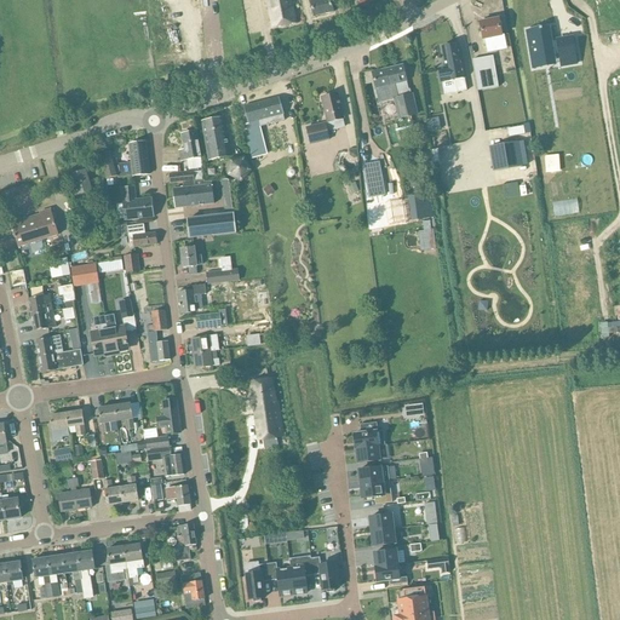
[(268,0),(274,28),(296,23),(292,7),(296,6),(294,0),(268,0)]
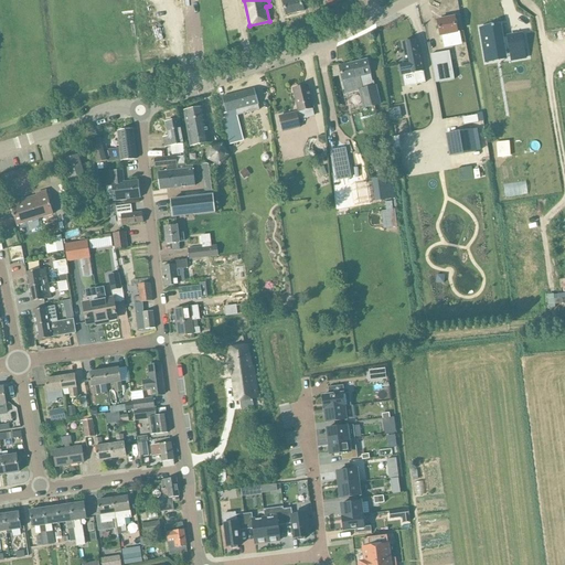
[(283,2),(286,16),(304,11),(300,0),(291,0),(290,0),(289,0),(283,0),(284,2),(283,2)]
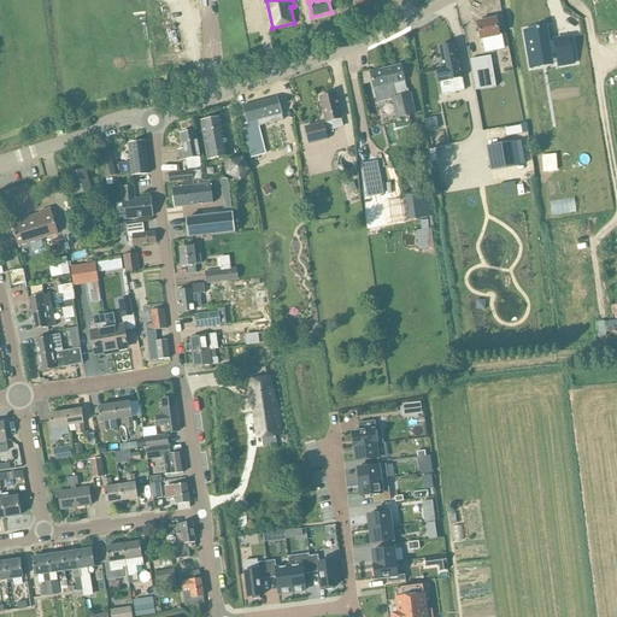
[(482,39),(486,53),(495,51),(492,37),(499,36),(497,19),(477,23),(481,40),(482,39)]
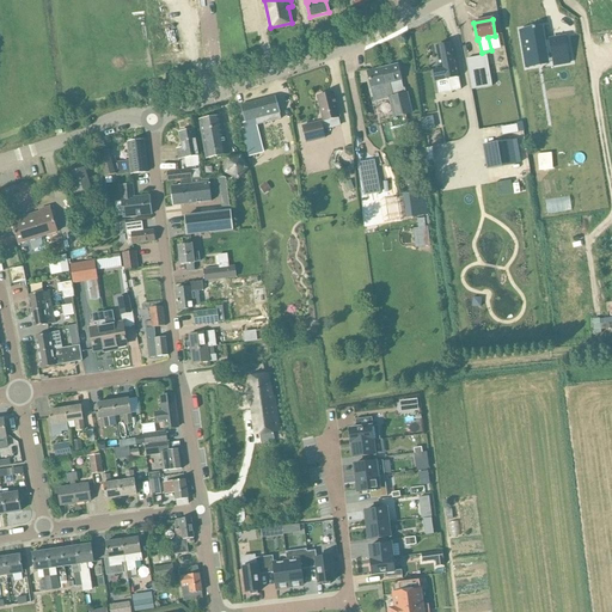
[(533,29),(520,31),(525,60),(546,56),(546,55),(552,54),(554,66),(569,63),(565,37),(550,41),(550,42),(544,42),(542,28),(534,29),(534,28),(533,29)]
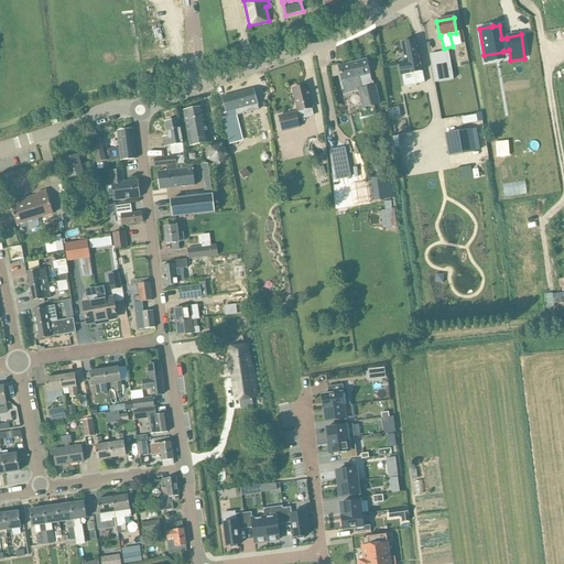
[(405,62),(400,63),(402,75),(413,73),(415,85),(425,83),(416,41),(402,43),(405,62)]
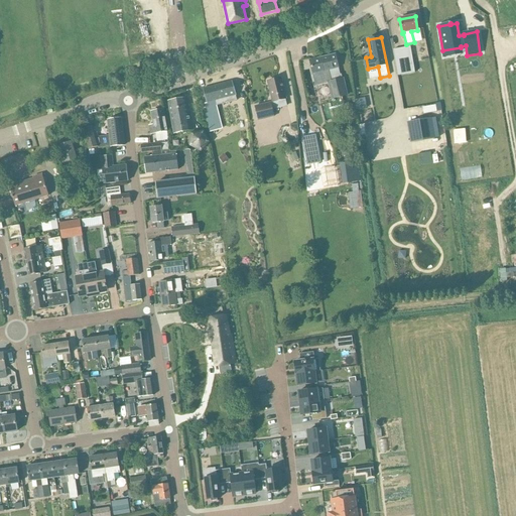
[(415,73),(410,46),(393,49),(398,76),(415,73)]
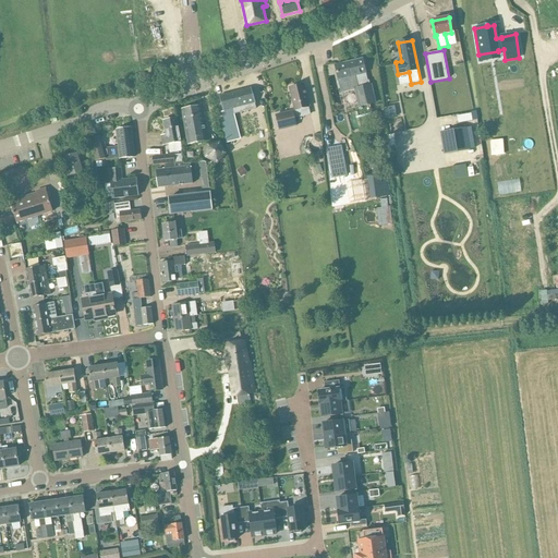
[(354,88),(359,107),(376,102),(372,84),(368,85),(367,80),(363,59),(336,65),(339,80),(353,76),(356,88),(354,88)]
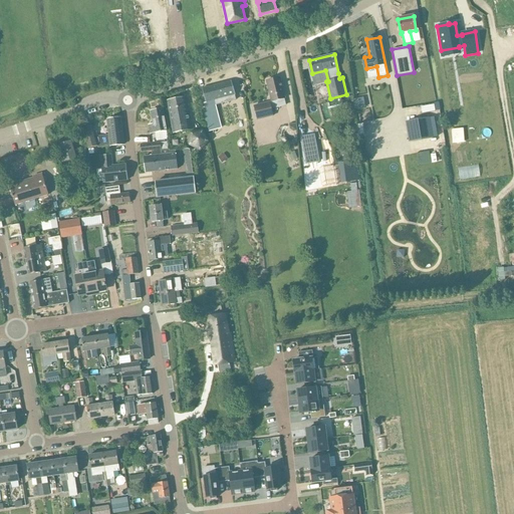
[(254,105),(257,120),(273,116),(272,109),(286,106),(284,98),(279,78),(267,81),(272,101),(270,102),(254,105)]
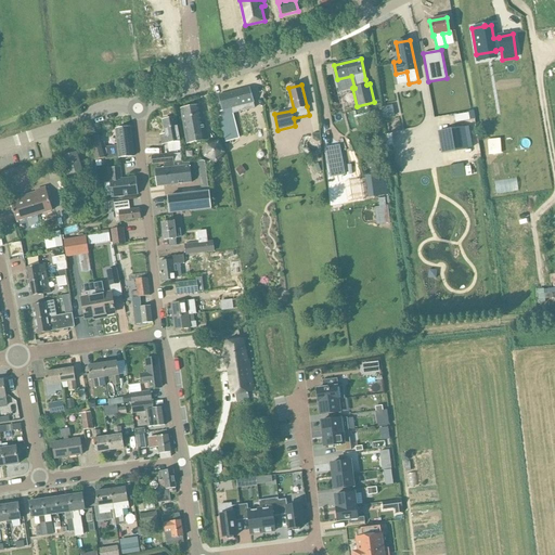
[(219,117),(224,138),(239,134),(231,108),(253,103),(249,88),(219,97),(223,111),(224,115),(219,117)]
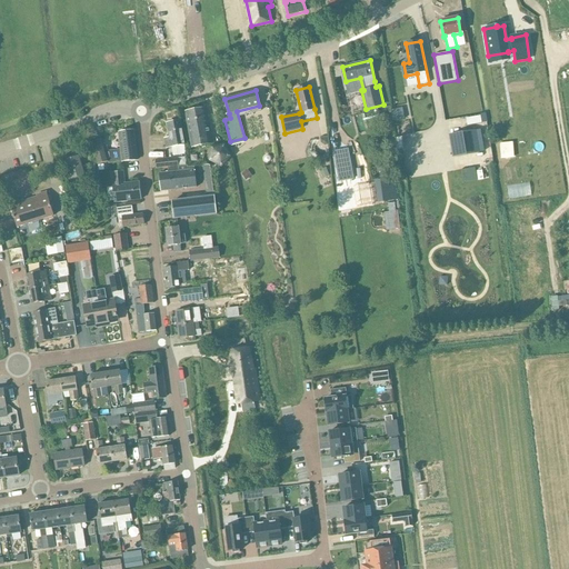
[(205,109),(186,112),(192,147),(211,143),(205,109)]
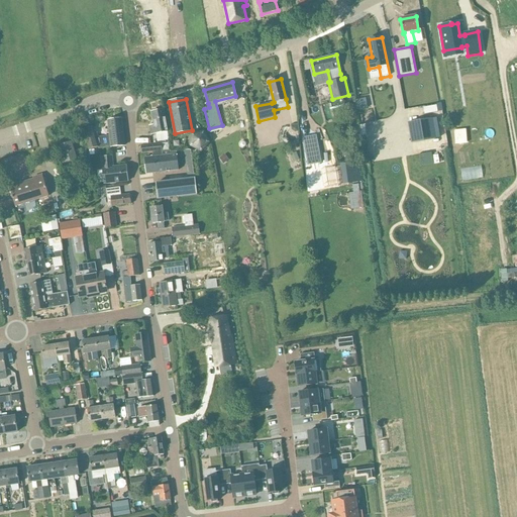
[(435,104),(422,107),(423,113),(436,110),(435,104)]
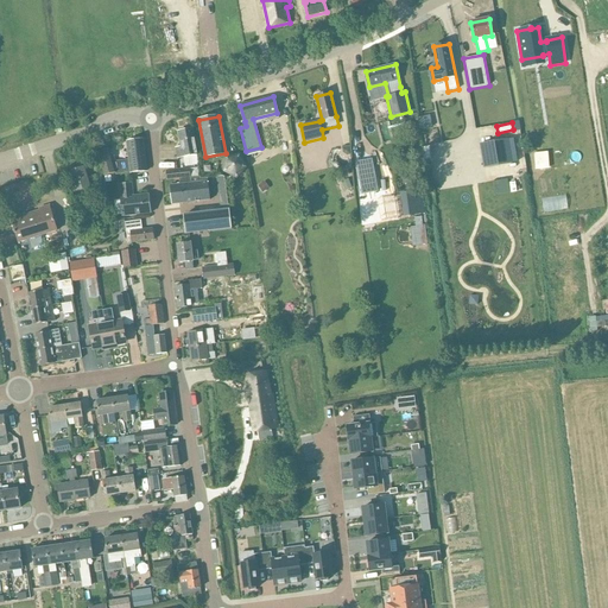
[(176,149),(178,158),(197,154),(192,128),(178,131),(181,147),(176,149)]
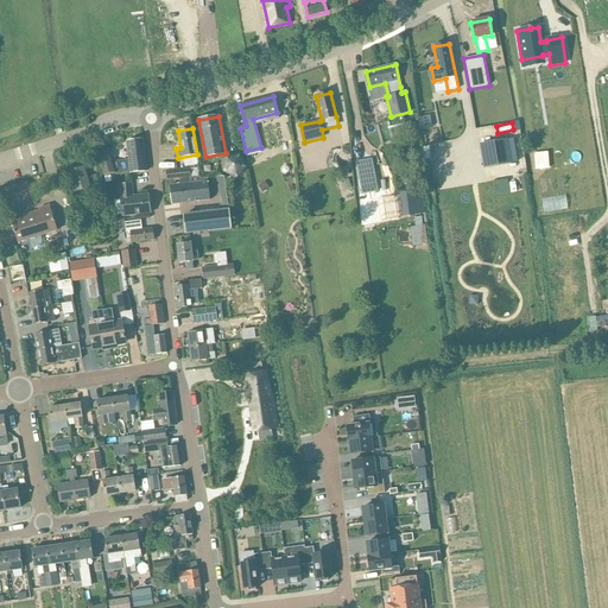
[(130,160),(113,163),(115,172),(115,175),(132,173),(146,171),(143,140),(127,141),(130,160)]
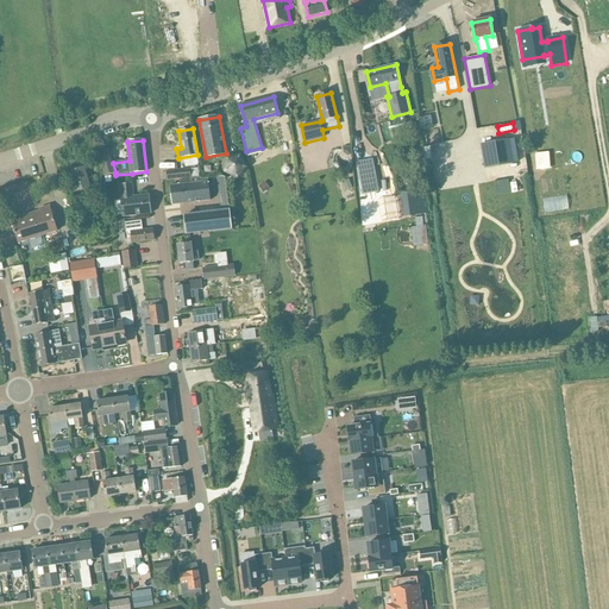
[(509,140),(481,145),(484,169),(513,164),(509,140)]
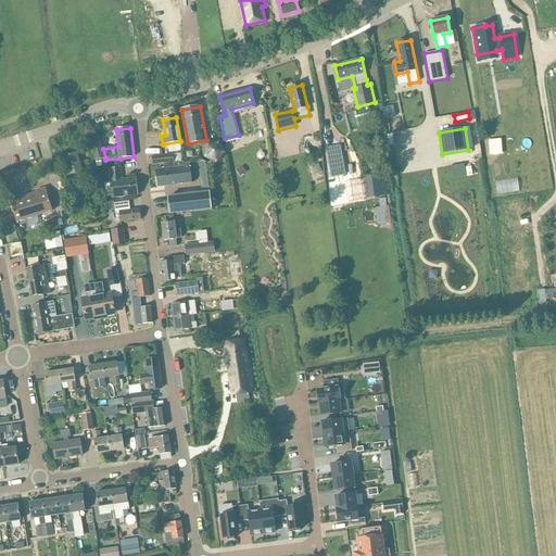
[(103,149),(100,137),(89,139),(95,161),(105,158),(103,149)]
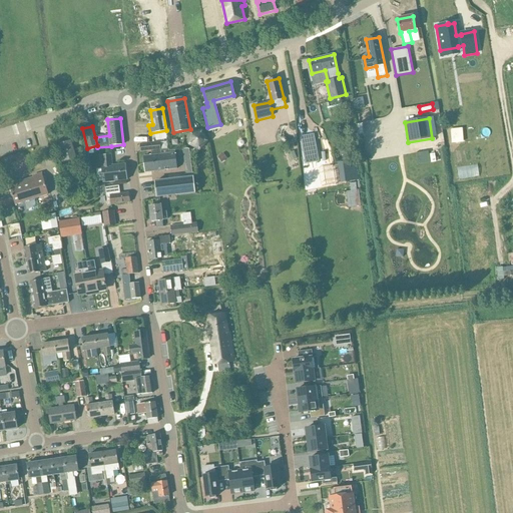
[(450,127),(451,143),(463,143),(462,127),(450,127)]
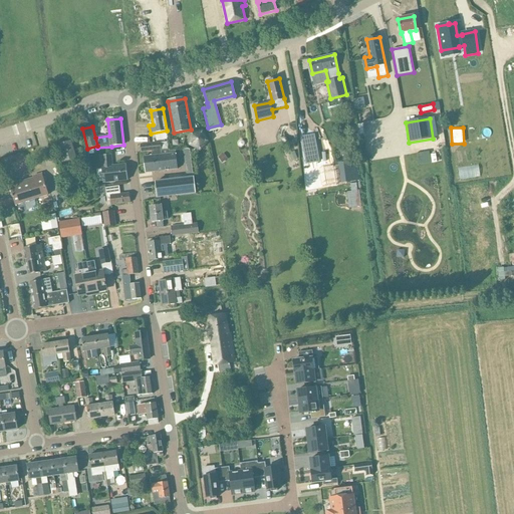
[(209,143),(209,141),(208,139),(206,136),(205,135),(203,134),(199,134),(196,135),(193,137),(191,140),(190,143),(191,147),(193,149),(196,151),(199,152),(202,152),(206,150),(208,147),(209,145),(209,143)]
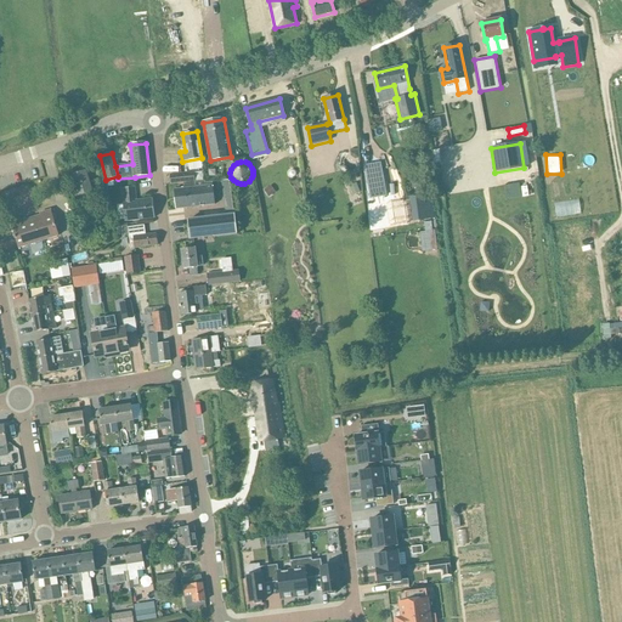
[(380,163),(365,167),(371,198),(386,196),(380,163)]
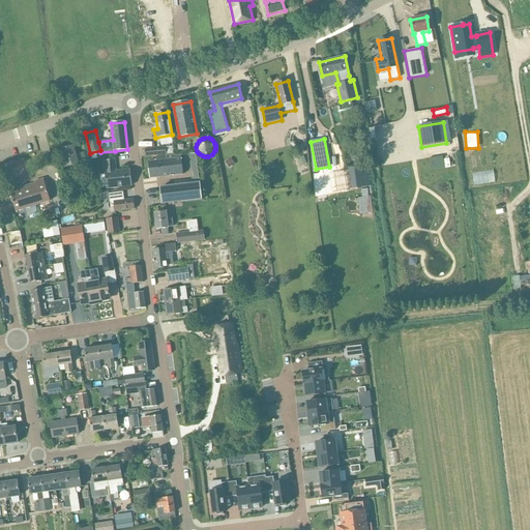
[(60,150),(65,168),(79,164),(79,163),(84,162),(82,153),(77,155),(74,146),(60,150)]
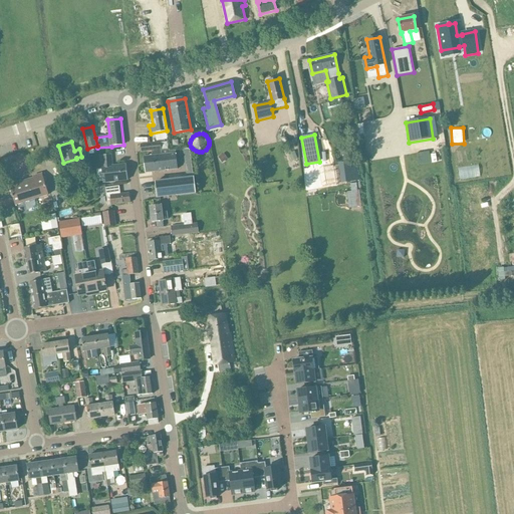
[(161,143),(141,145),(141,153),(152,152),(162,151),(162,150),(169,149),(168,142),(161,143)]
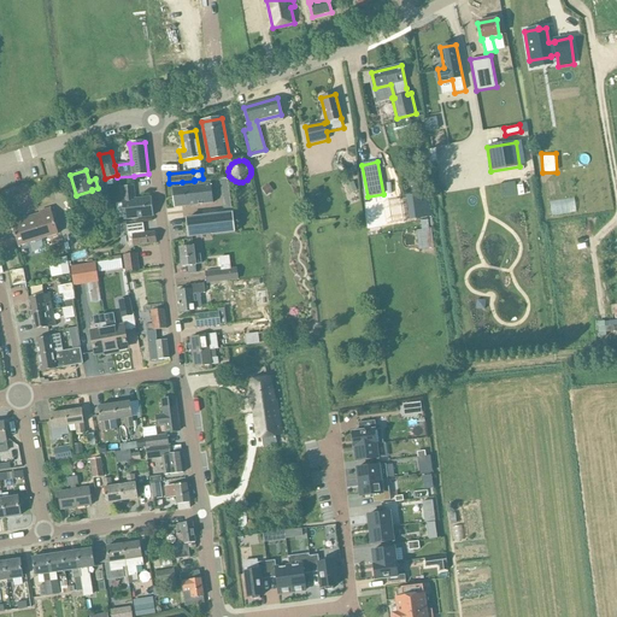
[(174,188),(175,207),(212,204),(211,184),(210,181),(203,182),(203,180),(194,181),(182,182),(182,188),(174,188)]
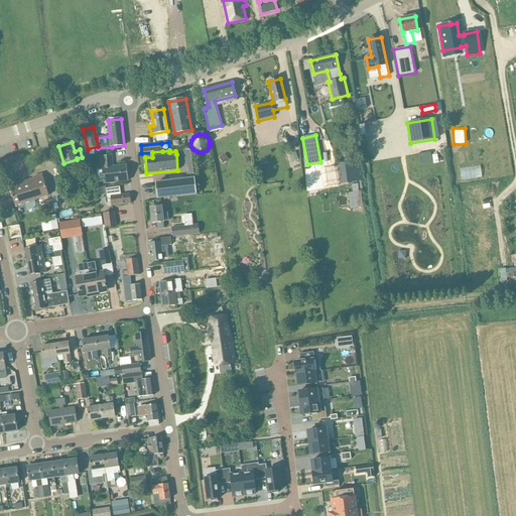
[(104,182),(105,184),(128,181),(126,165),(113,166),(112,155),(101,156),(102,169),(97,170),(99,183),(104,182)]
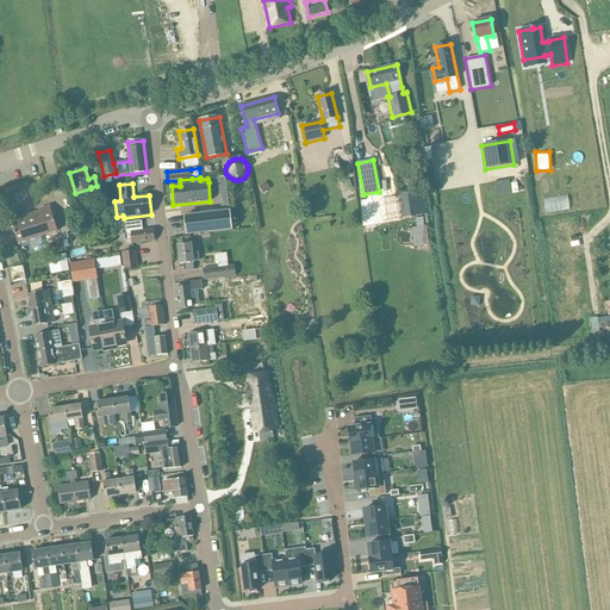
[(10,219),(18,244),(57,231),(49,206),(39,210),(39,212),(22,218),(22,216),(10,219)]
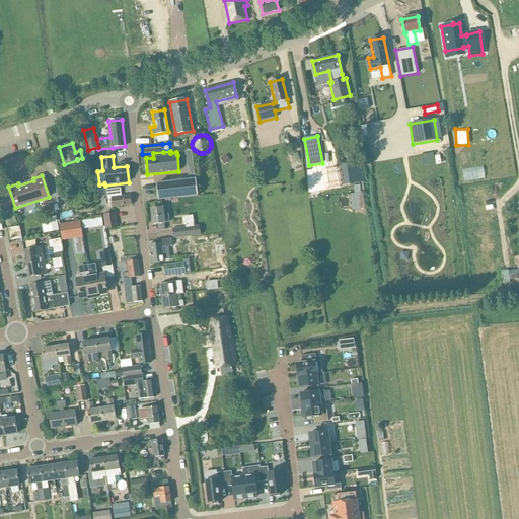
[(189,180),(157,184),(159,200),(178,198),(178,199),(198,196),(196,179),(189,180)]
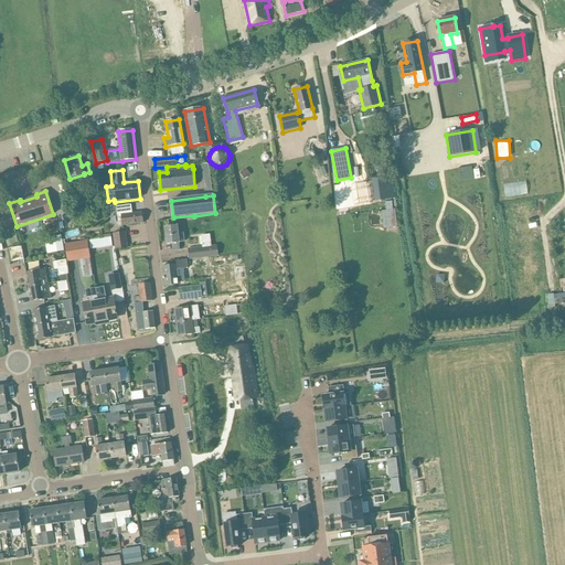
[(395,210),(393,211),(392,202),(385,203),(386,211),(382,212),(384,230),(397,227),(395,210)]
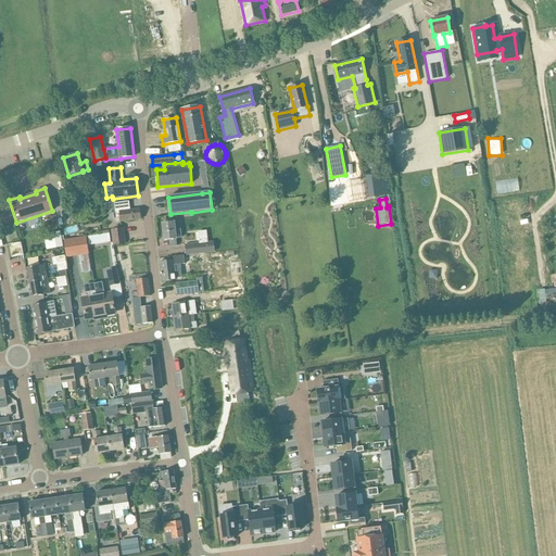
[(114,203),(116,223),(121,222),(141,219),(140,210),(130,211),(129,202),(114,203)]
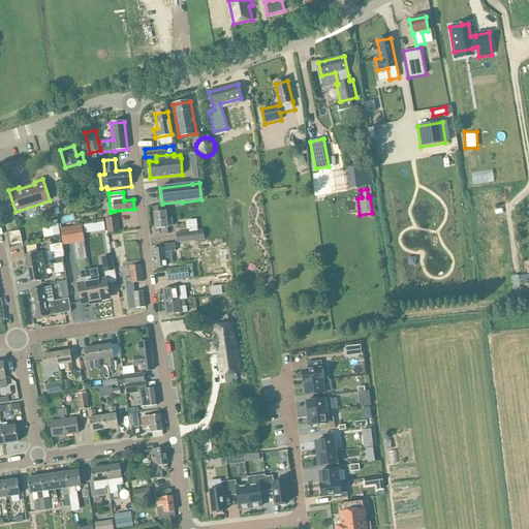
[(487,197),(490,215),(500,214),(497,195),(487,197)]
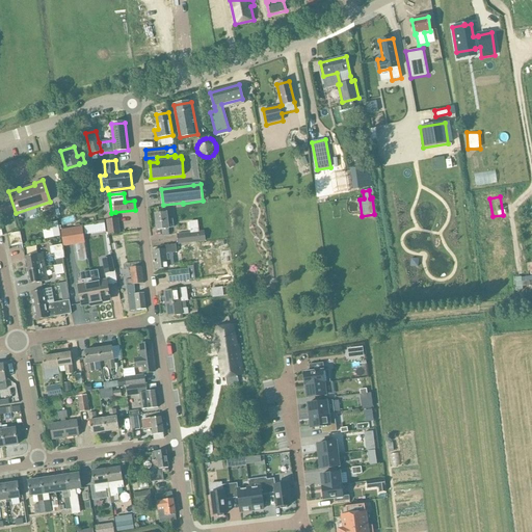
[(166,213),(155,214),(157,230),(161,230),(162,236),(169,235),(168,228),(174,228),(173,219),(167,219),(166,213)]
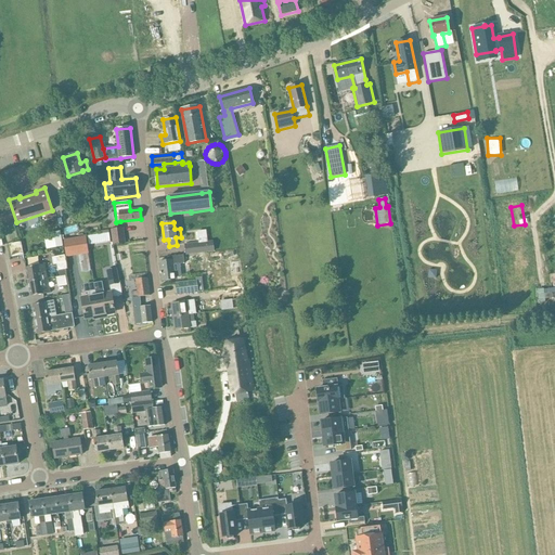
[(114,245),(125,244),(123,229),(112,230),(114,245)]
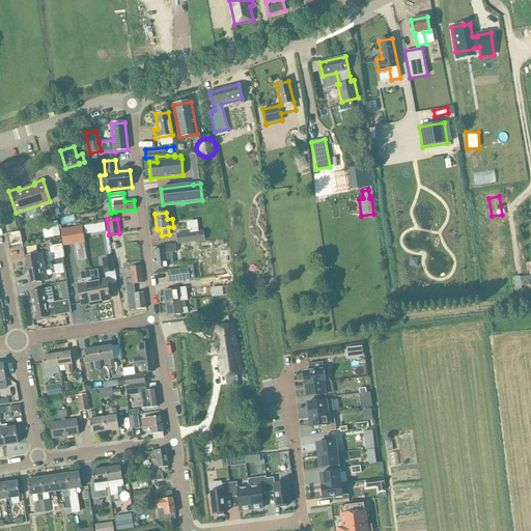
[(57,221),(42,224),(45,239),(60,235),(57,221)]
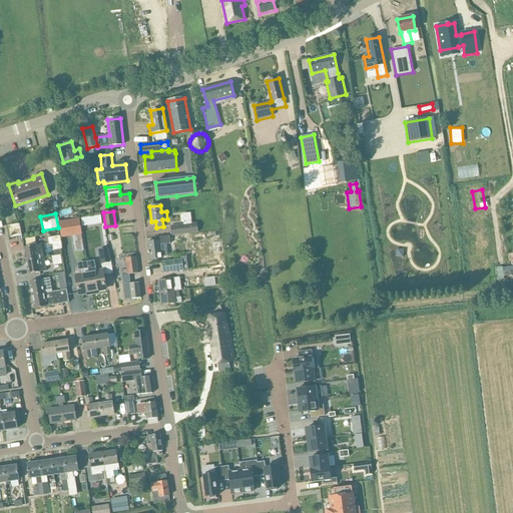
[(190,213),(181,214),(183,224),(170,226),(171,236),(192,233),(190,213)]
